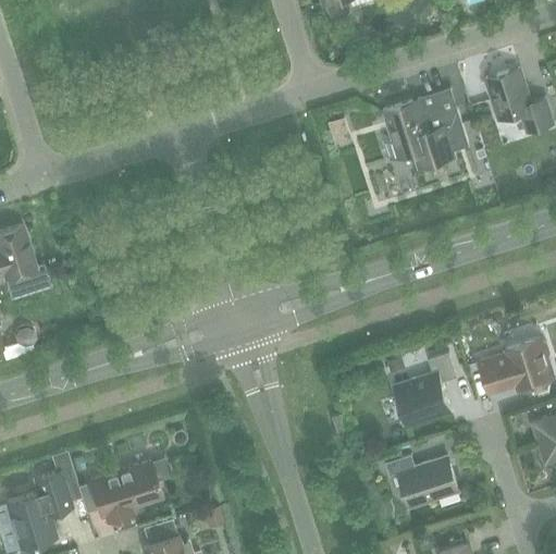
[(321,0),(322,4),(325,3),(328,10),(329,13),(331,15),(333,16),(336,17),(338,19),(341,17),(345,16),(347,14),(348,12),(349,9),(350,7),(349,3),(348,0),(321,0)]
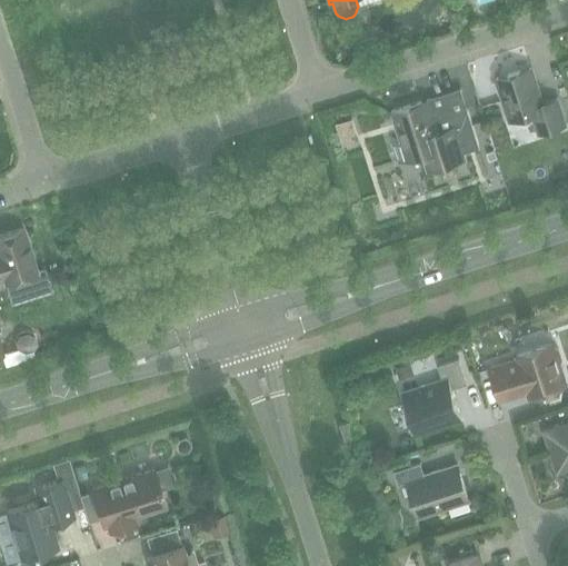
[(491,88),(497,86),(509,123),(526,118),(532,121),(538,137),(565,128),(557,102),(541,107),(529,70),(505,79),(501,83),(490,87),(491,88)]
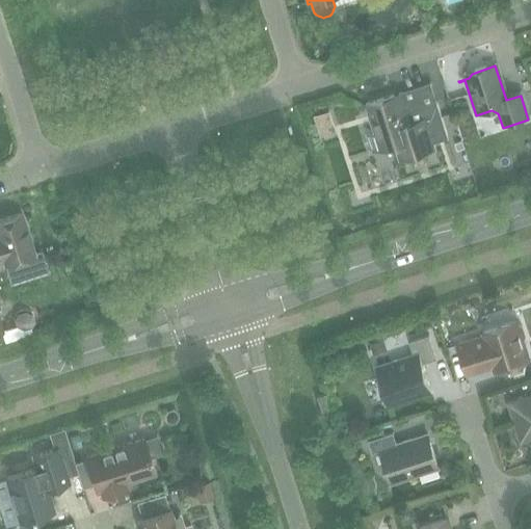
[(399,147),(402,156),(431,147),(432,151),(433,151),(432,146),(448,141),(436,105),(421,109),(418,101),(396,107),(393,98),(356,109),(357,111),(366,108),(374,136),(366,139),(371,155),(399,147)]
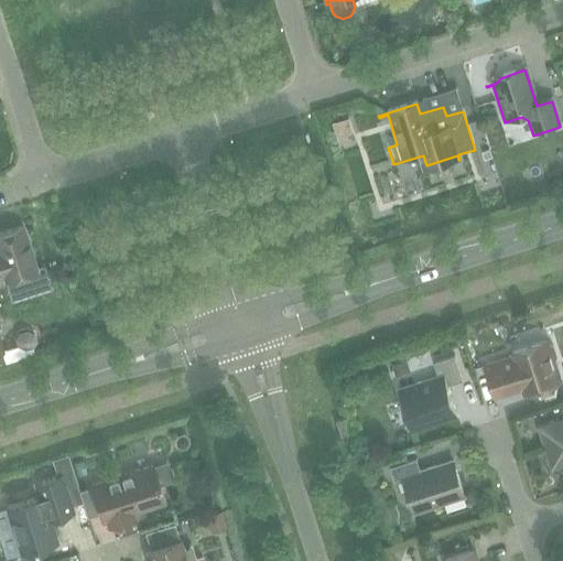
[(0,280),(3,279),(4,283),(36,273),(22,229),(0,236),(0,280)]
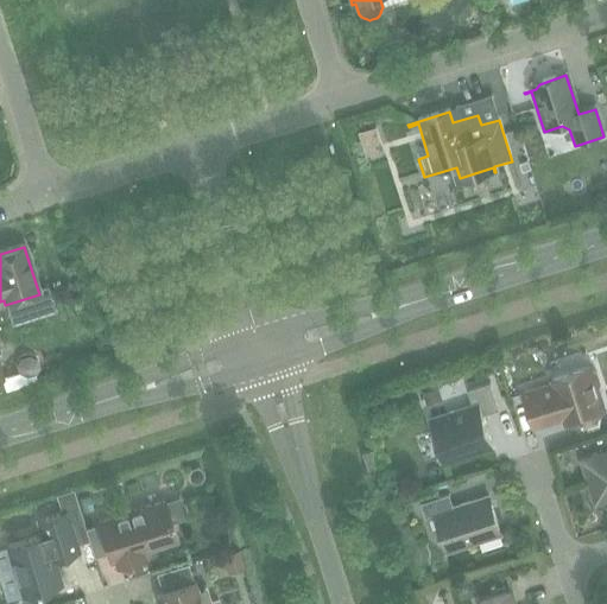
[(33,368),(14,375),(19,387),(52,374),(43,349),(29,355),(33,368)]
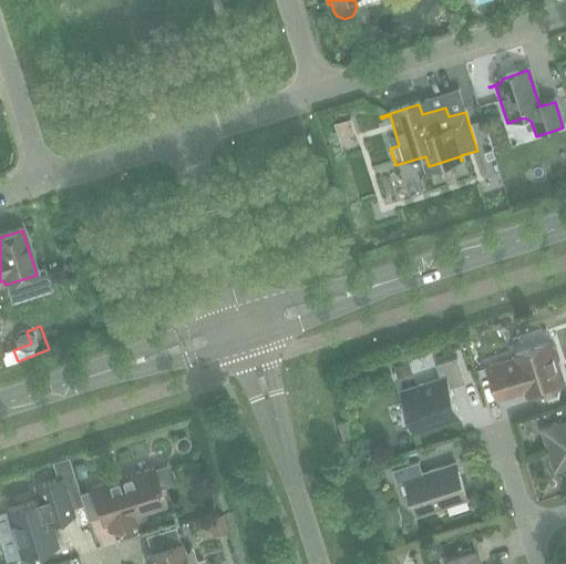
[(551,348),(549,345),(513,357),(515,361),(487,369),(497,401),(514,396),(514,395),(524,391),(526,399),(563,387),(557,366),(558,362),(555,350),(551,348)]
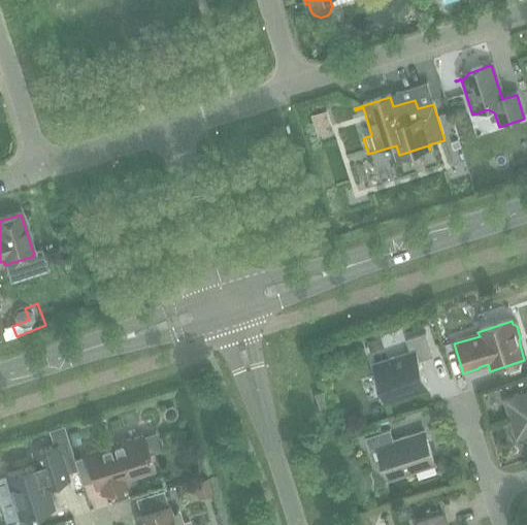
[(405,341),(409,355),(372,367),(384,404),(427,391),(419,363),(432,359),(425,335),(405,341)]
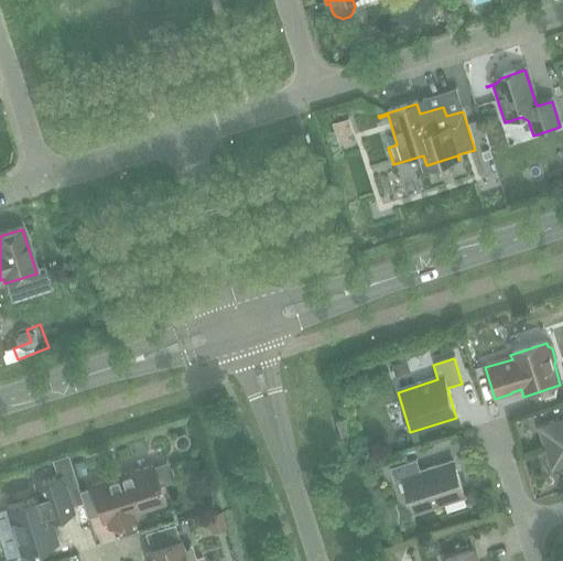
[(334,423),(339,439),(352,435),(346,419),(334,423)]
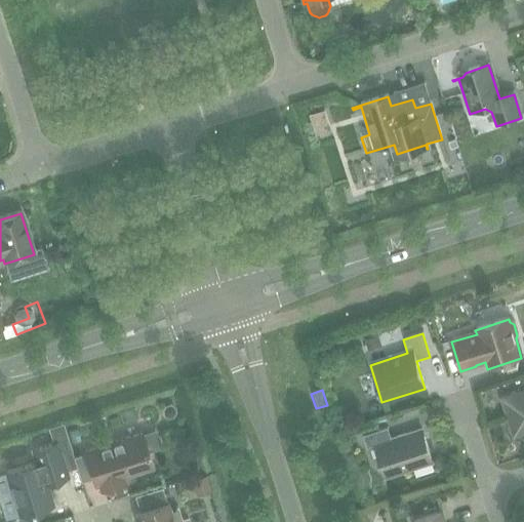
[(523,393),(501,400),(514,437),(523,433),(523,393)]
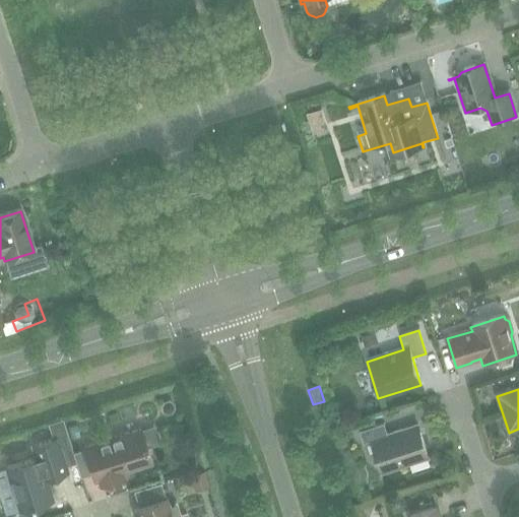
[(372,443),(382,473),(428,459),(417,428),(387,437),(384,426),(360,433),(364,446),(372,443)]
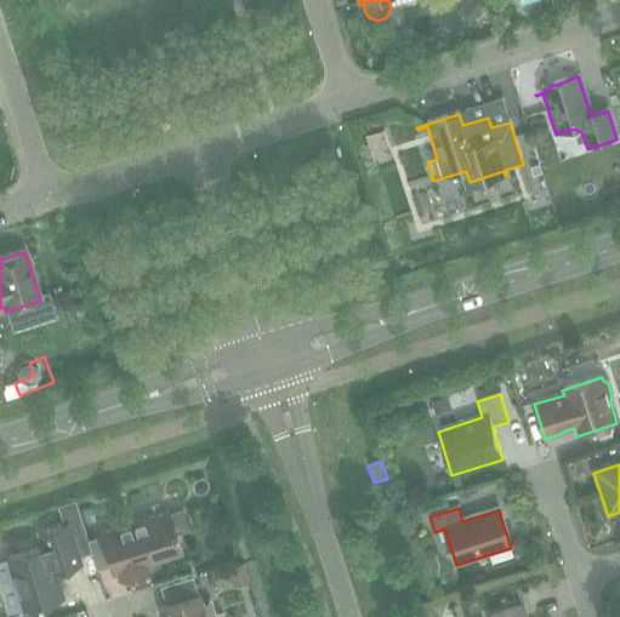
[(180,554),(166,515),(100,536),(112,576),(117,573),(119,581),(147,572),(144,565),(180,554)]
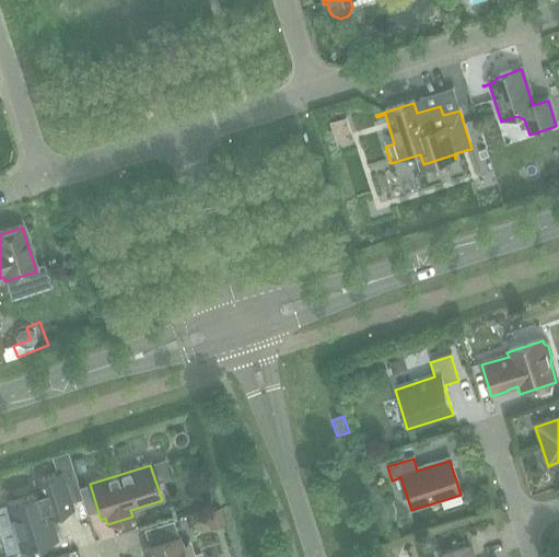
[(71,470),(59,474),(59,475),(35,483),(39,496),(6,507),(20,552),(55,541),(49,524),(48,524),(46,519),(70,511),(69,505),(81,501),(71,470)]
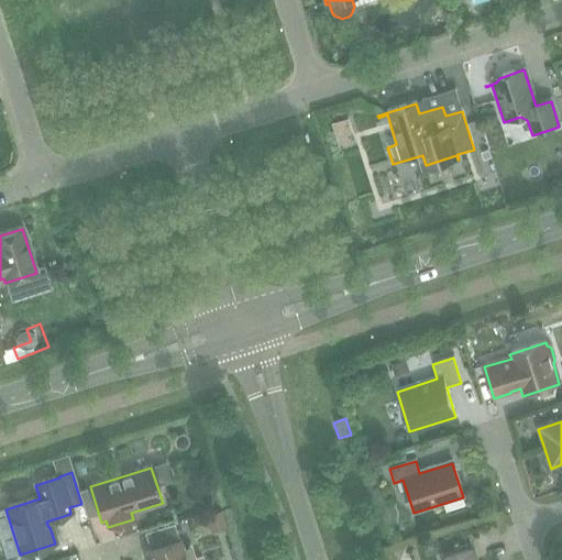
[(207,517),(212,534),(224,529),(219,514),(207,517)]
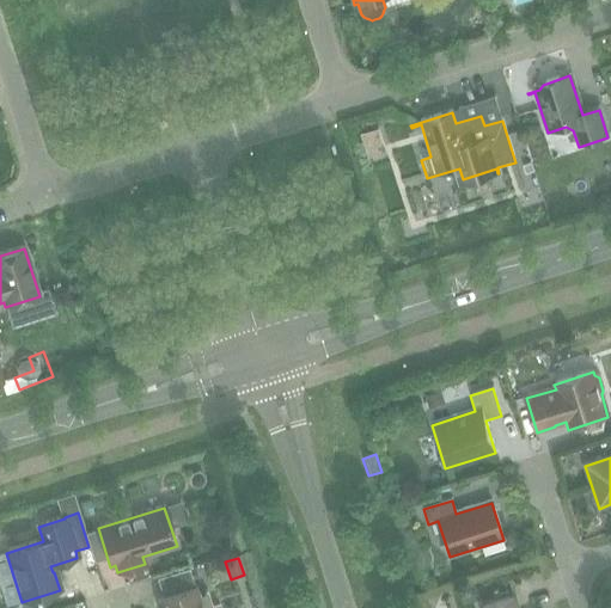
[(200,607),(195,588),(162,599),(158,600),(160,607),(200,607)]
